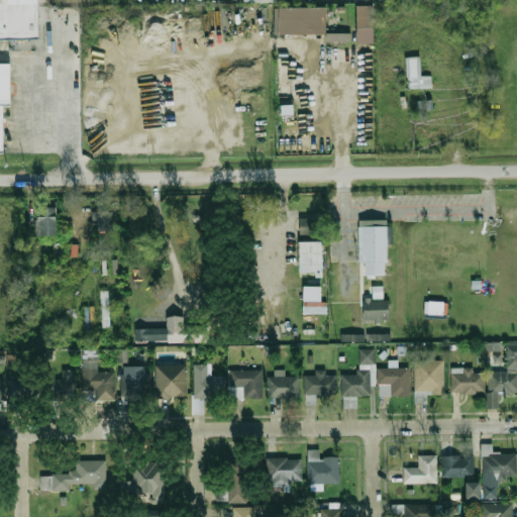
[(2,40),(0,0),(39,0),(41,39),(2,40)]
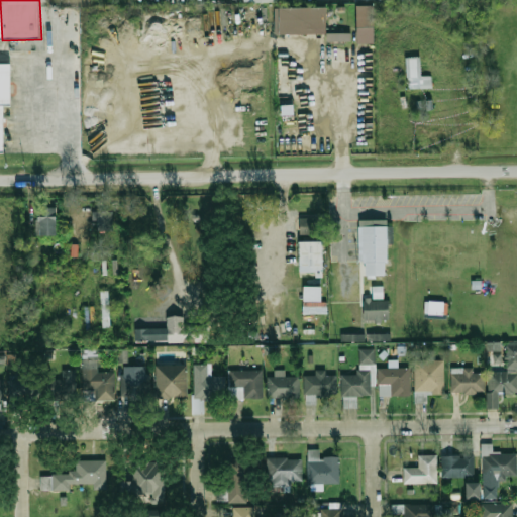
[(355,6),(356,43),(374,43),(373,5),(355,6)]
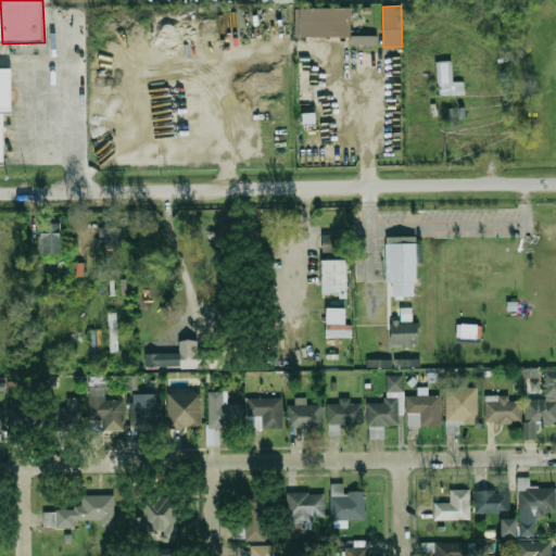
[(350,8),(294,8),(295,37),(350,36),(350,8)]
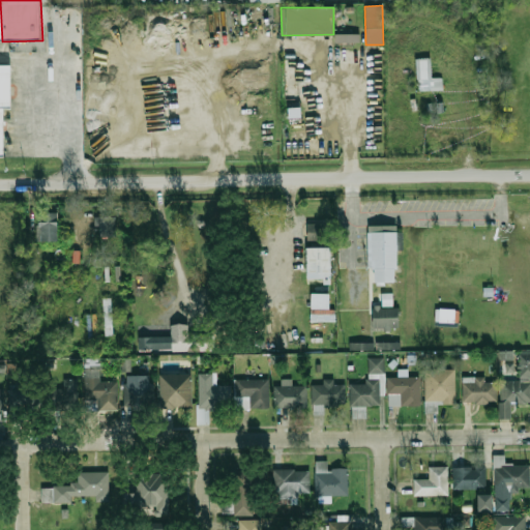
[(359,42),(359,34),(334,34),(334,42),(359,42)]
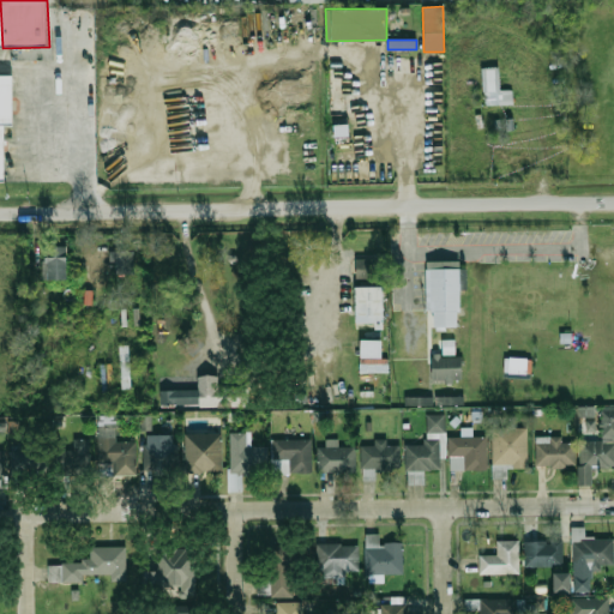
[(481,67),(498,67),(499,90),(512,90),(513,104),(485,106),(485,91),(482,91),(481,67)]
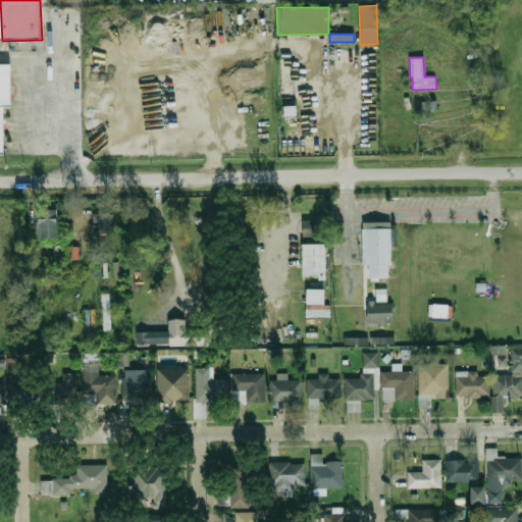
[(0,64),(13,64),(14,107),(5,107),(5,155),(0,155),(0,64)]
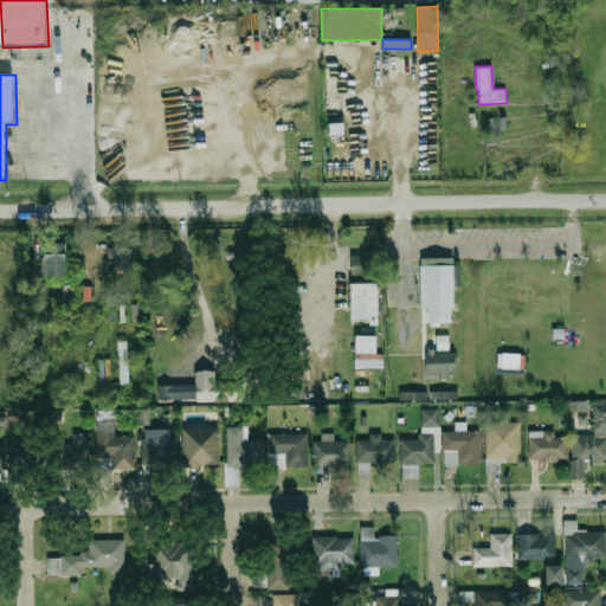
[(43,277),(66,276),(65,239),(42,239),(43,277)]
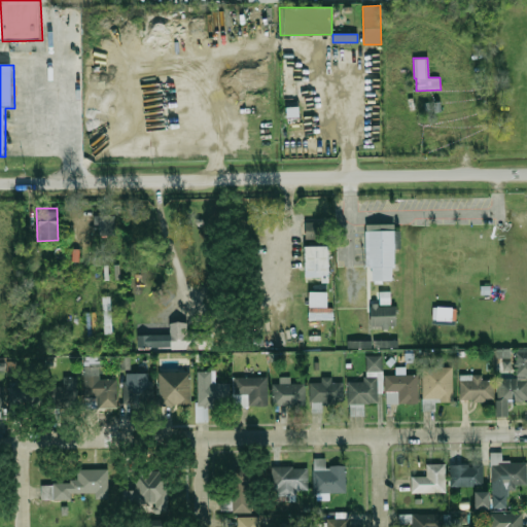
[(94,215),(94,225),(99,225),(99,235),(115,235),(114,215),(94,215)]
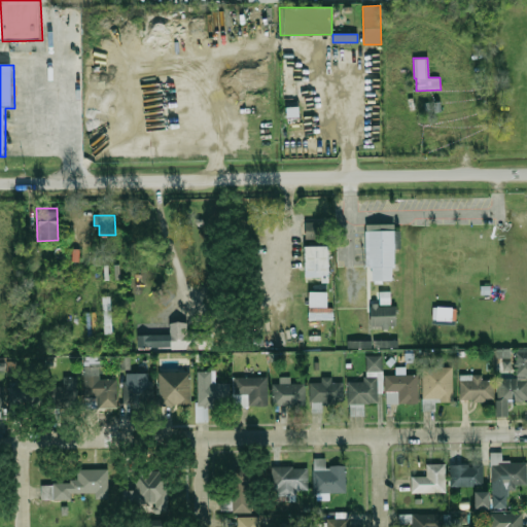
[(365,266),(365,224),(393,223),(394,229),(400,229),(400,248),(393,249),(394,267),(391,267),(391,280),(372,281),(372,268),(370,268),(370,265),(365,266)]
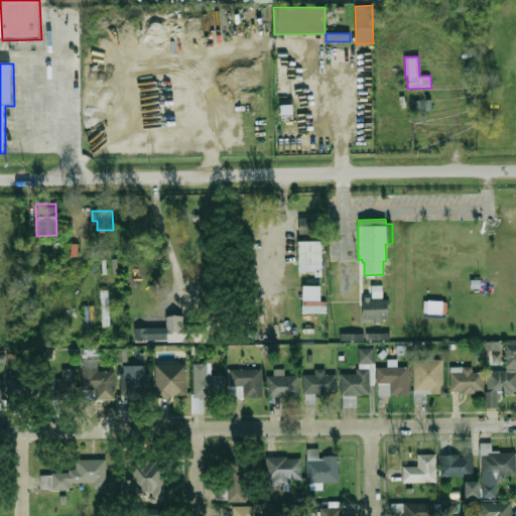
[(298,240),(321,240),(321,272),(298,272),(298,240)]
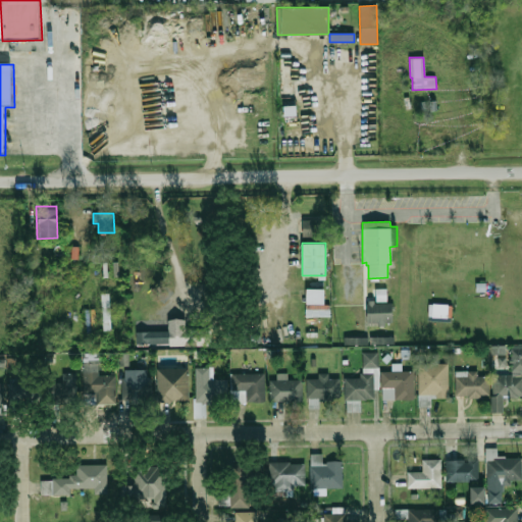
[(306,289),(323,289),(323,305),(329,305),(329,317),(306,317),(306,289)]
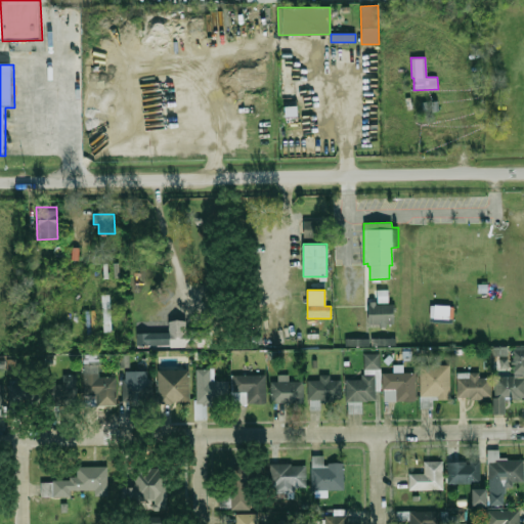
[(378,302),(378,290),(387,290),(387,302),(393,302),(393,323),(368,323),(368,302),(378,302)]
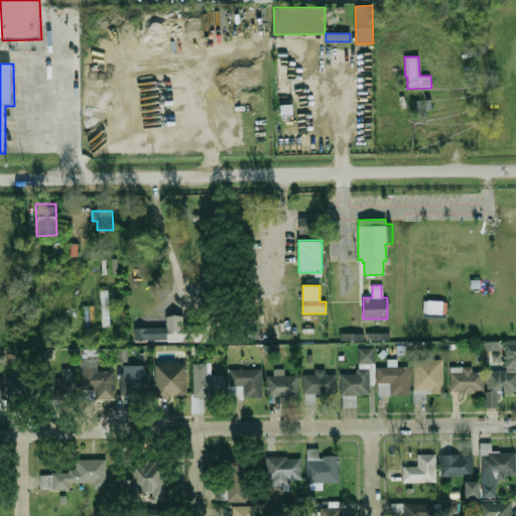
[(109,290),(101,290),(102,327),(110,327),(109,290)]
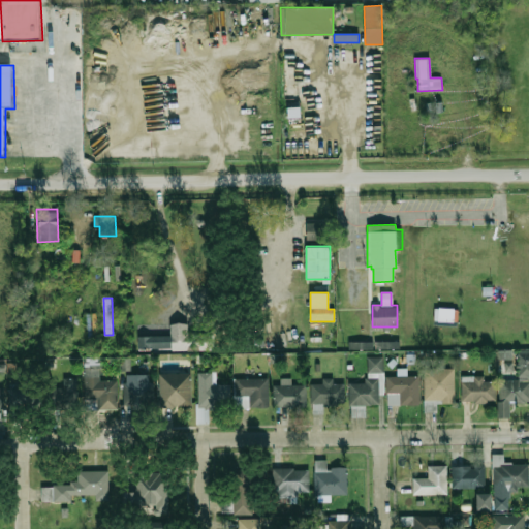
[(434,320),(456,321),(456,309),(434,309),(434,320)]
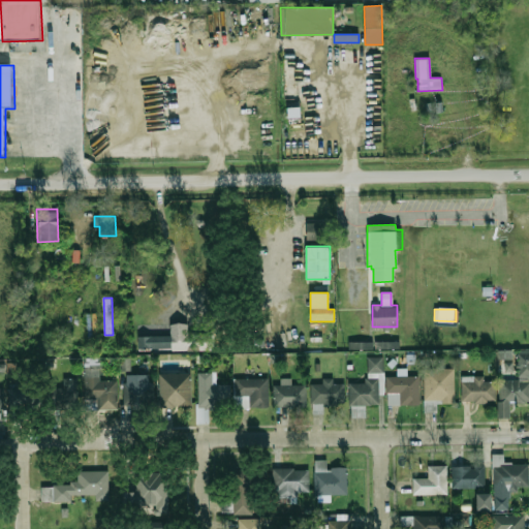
[(138,350),(189,349),(188,323),(170,323),(170,336),(138,336),(138,350)]
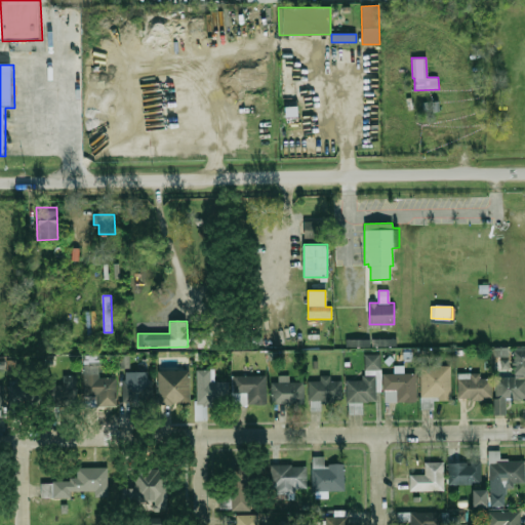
[(347,347),(347,338),(370,338),(370,347),(347,347)]
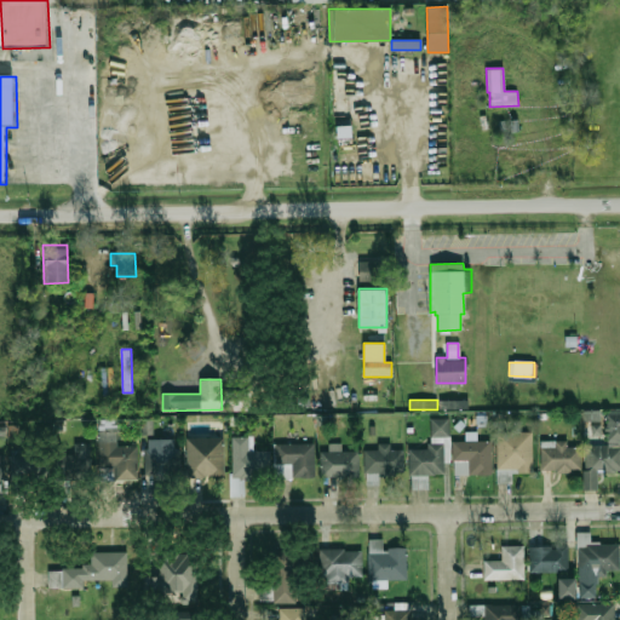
[(440,400),(468,400),(468,409),(440,409),(440,400)]
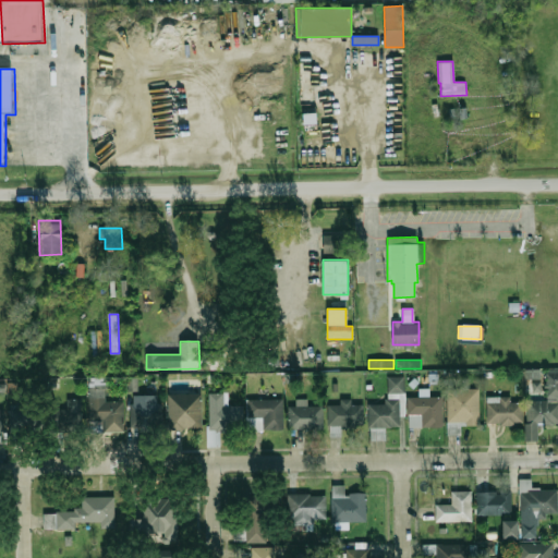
[(557,397),(557,368),(546,368),(546,397),(557,397)]
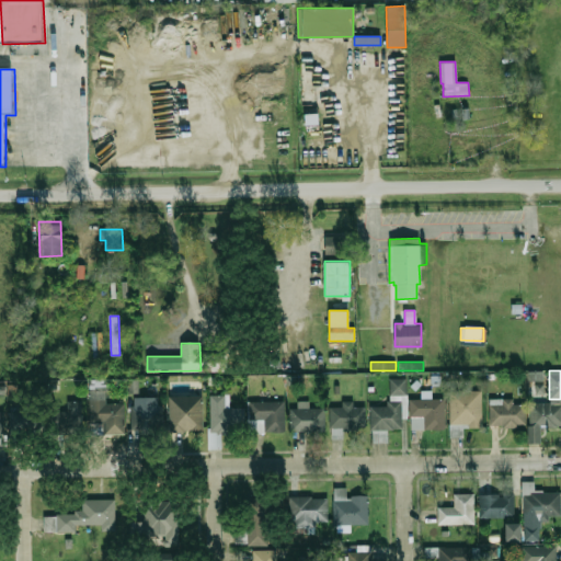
[(90,433),(125,432),(125,403),(109,403),(109,379),(90,379),(90,433)]
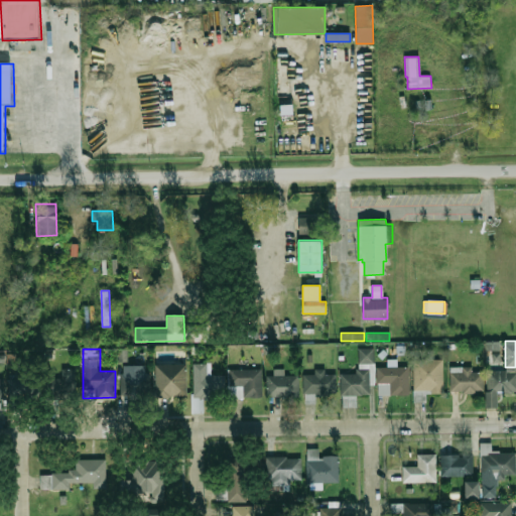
[(374,395),(373,349),(359,349),(359,373),(342,373),(342,395),(374,395)]
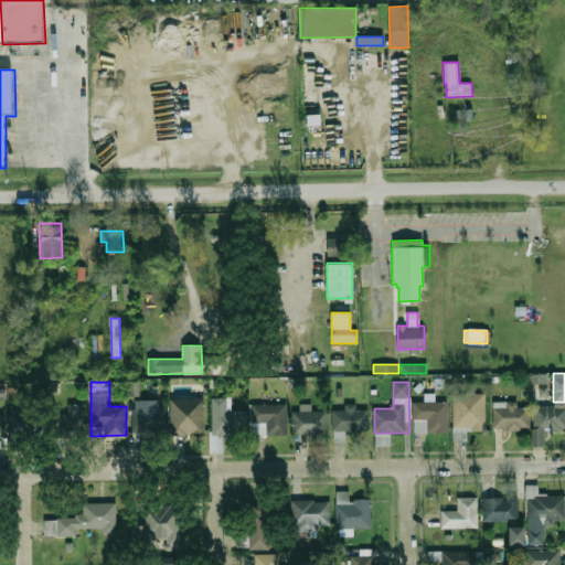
[(486,394),(454,394),(454,439),(466,439),(466,429),(486,429),(486,394)]
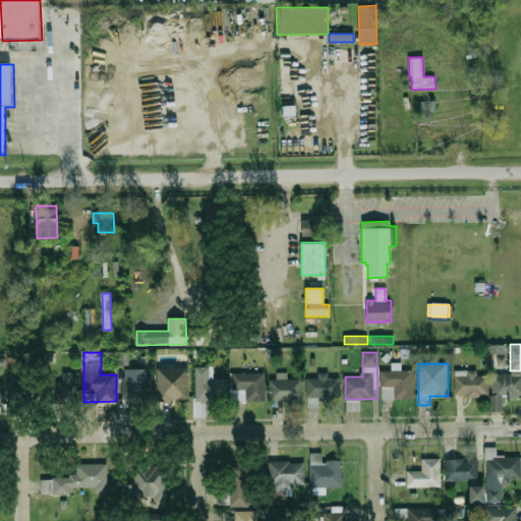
[(189,401),(189,367),(158,367),(158,401),(189,401)]
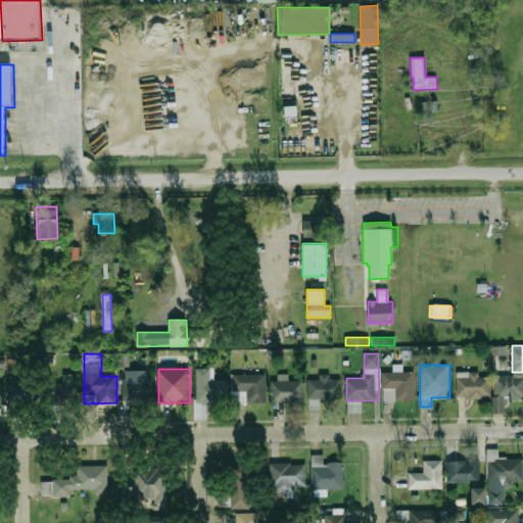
[(229,402),(228,380),(214,380),(212,369),(195,369),(196,403),(229,402)]
